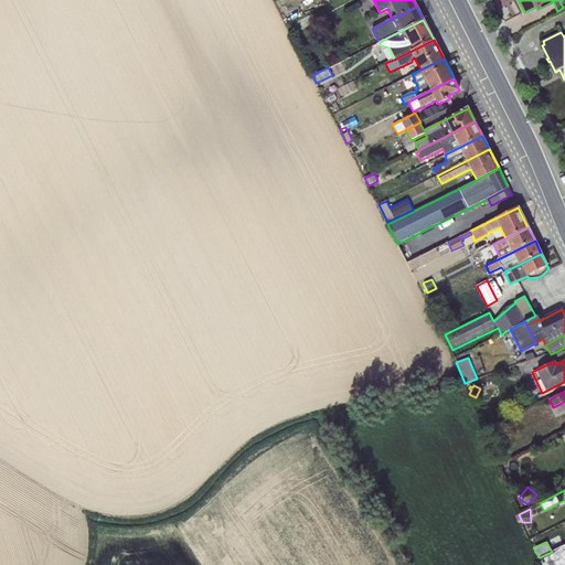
[(564,564),(564,544),(552,552),(540,557),(543,564),(564,564)]
